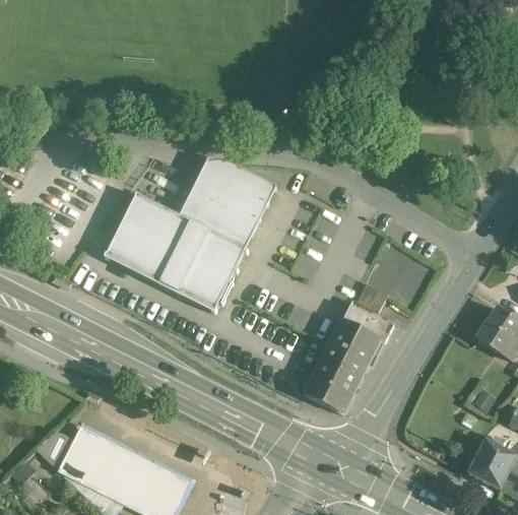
[(244,248),(263,208),(264,208),(274,187),(223,161),(206,159),(178,215),(137,195),(137,194),(135,193),(133,196),(134,196),(133,197),(106,252),(105,253),(104,255),(106,257),(107,256),(108,257),(155,281),(154,283),(156,284),(157,285),(158,282),(176,292),(175,294),(176,295),(178,296),(179,293),(210,309),(210,310),(212,311),(214,308),(213,308),(214,306),(233,271),(235,271),(236,269),(234,267),(242,252),(242,251),(245,252),(246,250),(244,248)]
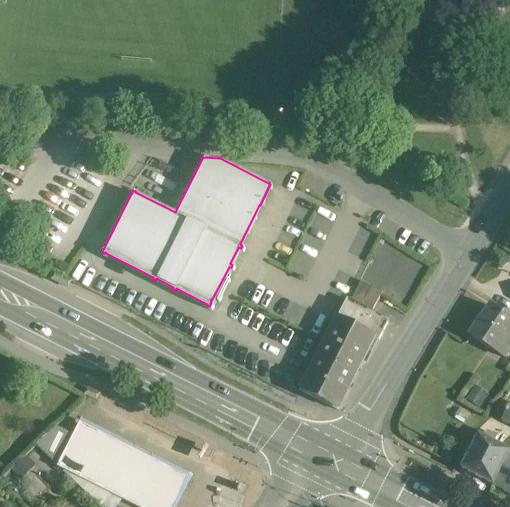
[(359,278),(350,298),(369,308),(380,288),(359,278)]
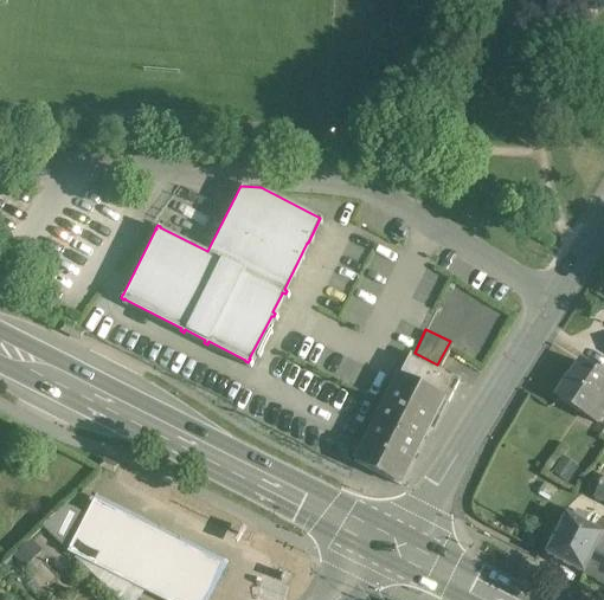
[(419,384),(428,367),(405,356),(398,373),(419,384)]
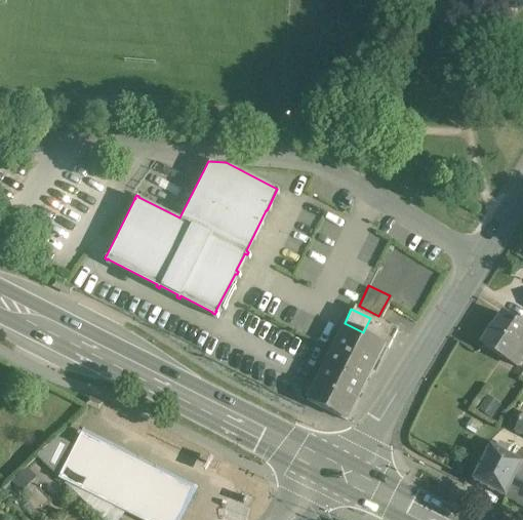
[(515,363),(522,350),(522,324),(501,311),(492,325),(490,324),(480,342),(515,363)]
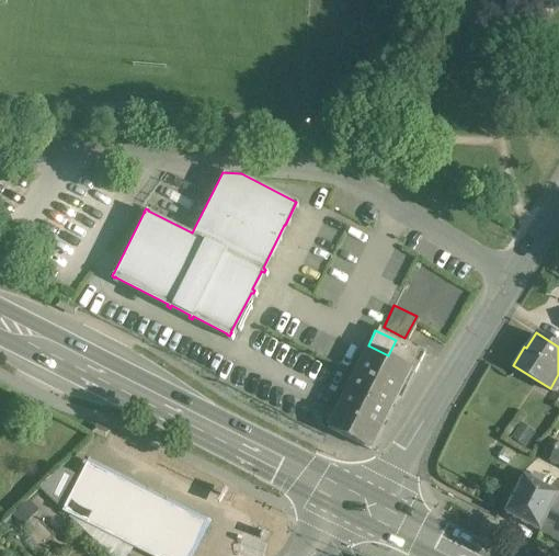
[(388,355),(368,345),(348,386),(388,407),(409,365),(388,355)]
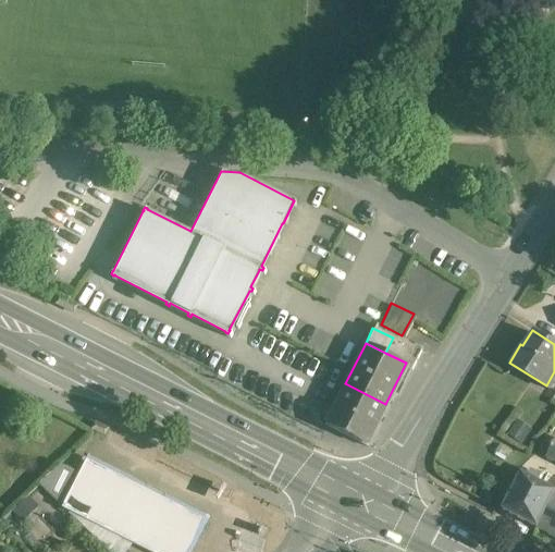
[(345,383),(325,421),(366,442),(385,404),(345,383)]
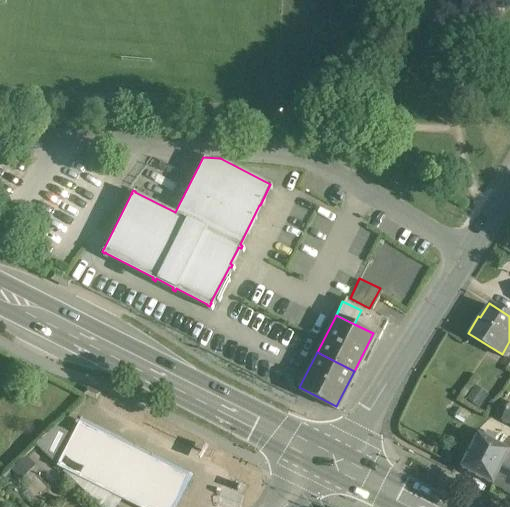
[(475,403),(486,391),(476,382),(465,393),(475,403)]
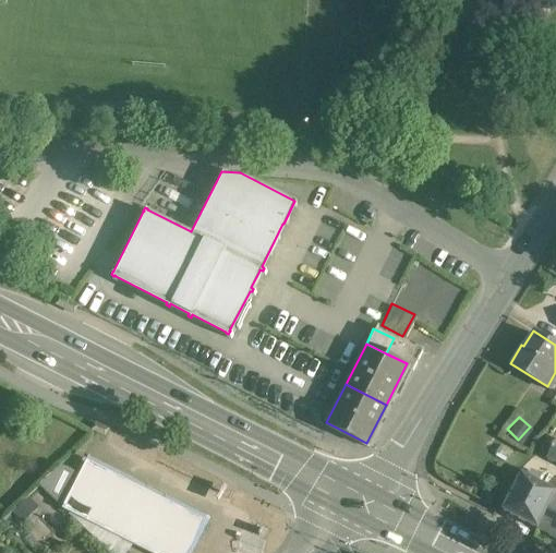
[(555,435),(554,437),(545,455),(555,460),(555,435)]
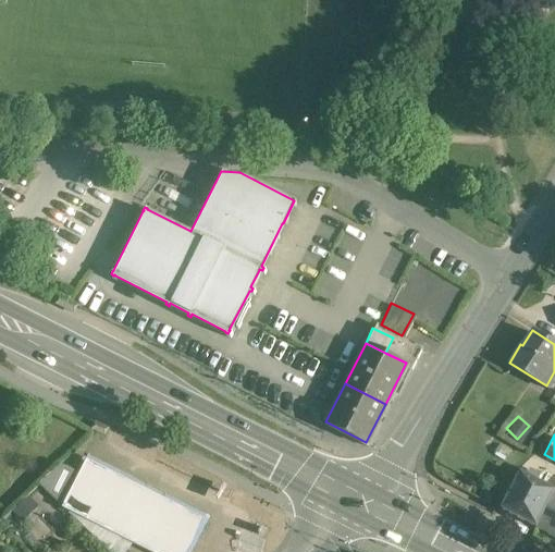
[(153,551),(183,551),(201,517),(85,457),(77,470),(60,504),(153,551)]
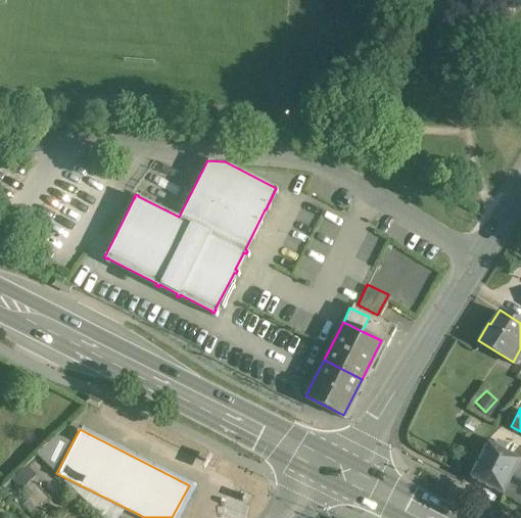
[(73,441),(54,432),(34,451),(56,473),(73,441)]
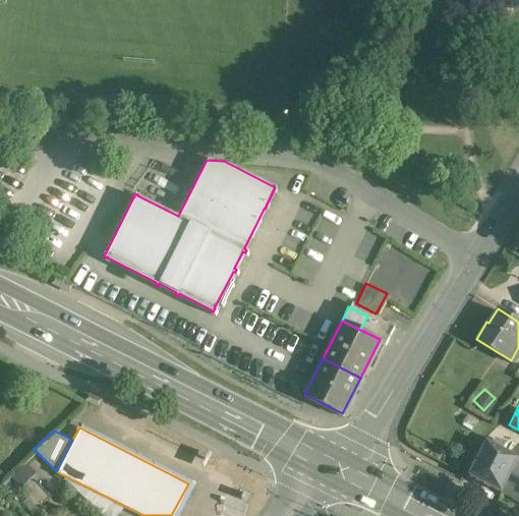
[(489,444),(484,441),(467,473),(499,490),(516,457),(504,451),(507,444),(494,437),(489,444)]
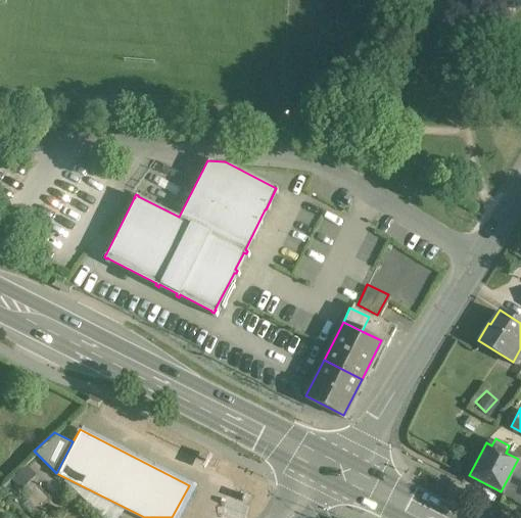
[(520,502),(520,460),(518,459),(501,491),(520,502)]
